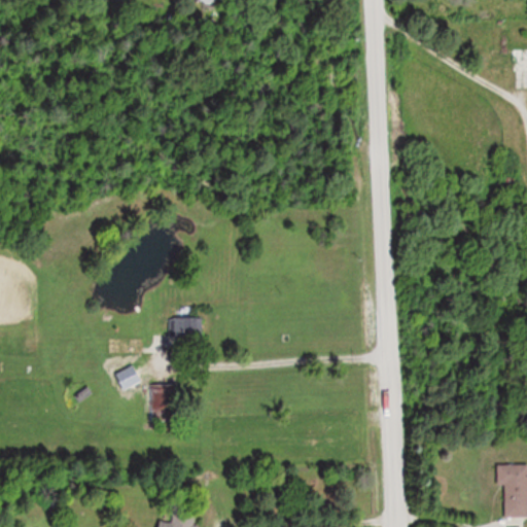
[(526,73),(526,48),(492,48),(492,73),(526,73)]
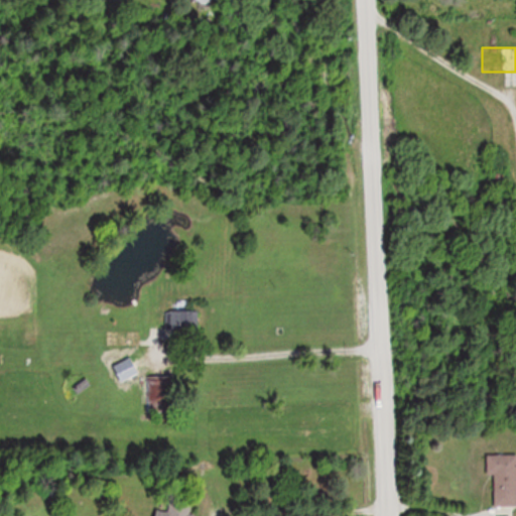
[(200,309),(166,309),(166,330),(200,330),(200,309)]
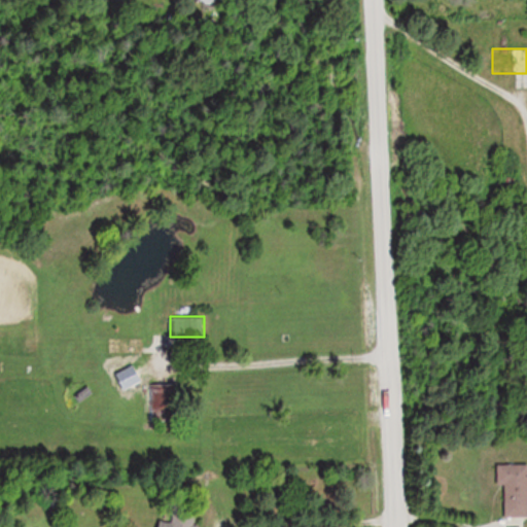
[(149,385),(149,421),(175,421),(175,385),(149,385)]
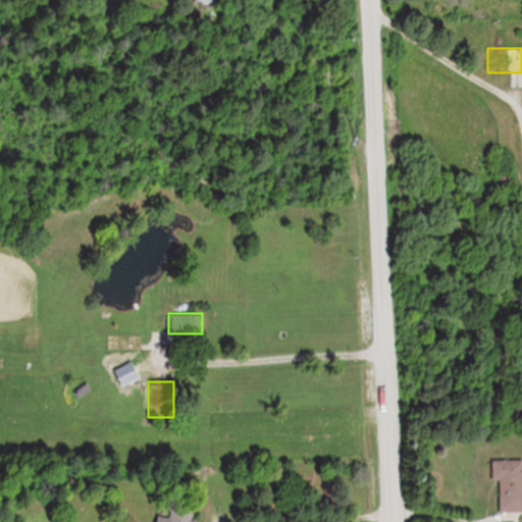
[(521,512),(521,460),(493,460),(493,480),(502,480),(502,512),(521,512)]
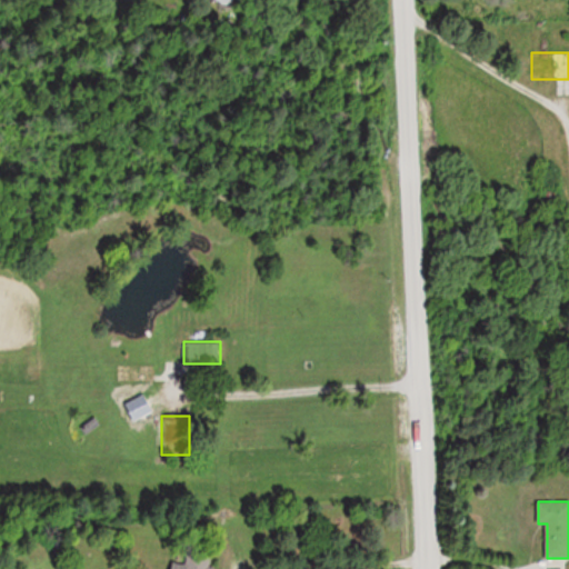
[(186,556),(185,562),(173,560),(171,568),(215,568),(217,560),(186,556)]
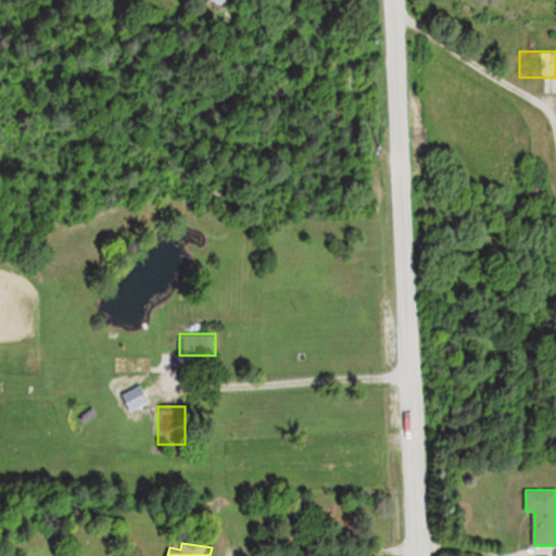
All buildings are outlined.
